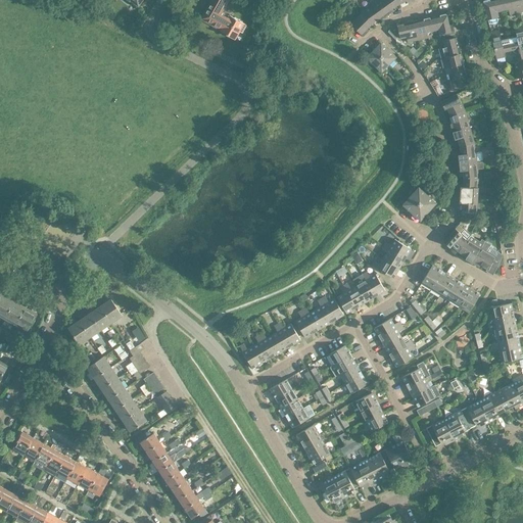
[(229,0),(211,0),(210,4),(209,3),(207,8),(202,18),(222,30),(221,32),(235,39),(239,32),(241,33),(246,25),(230,15),(230,16),(223,12),(224,11),(221,9),(224,4),(226,6),(229,0)]
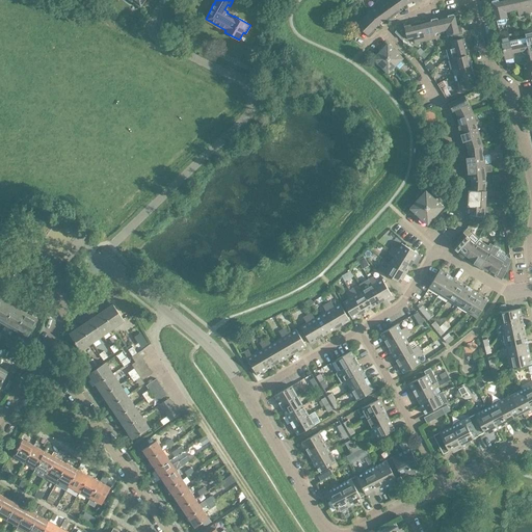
[(406,3),(403,0),(384,0),(384,1),(395,15),(398,12),(397,10),(406,3)]
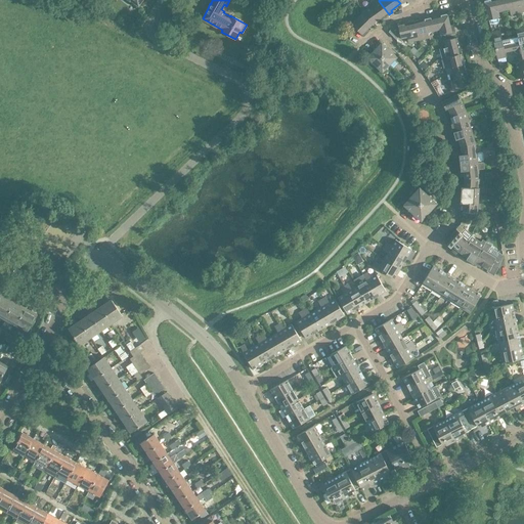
[(504,10),(501,0),(486,0),(484,0),(488,19),(499,16),(498,11),(504,10)]
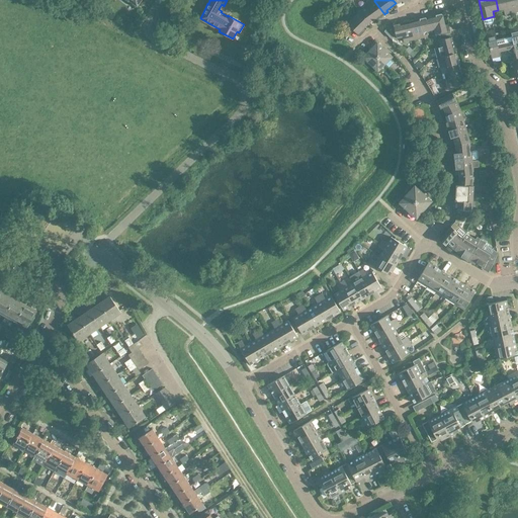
[(496,0),(498,10),(504,9),(505,14),(515,12),(512,0),(496,0)]
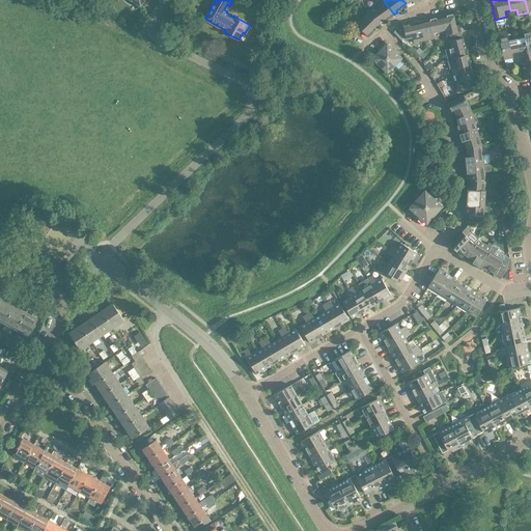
[(394,15),(384,1),(368,11),(379,22),(388,16),(390,18),(394,15)]
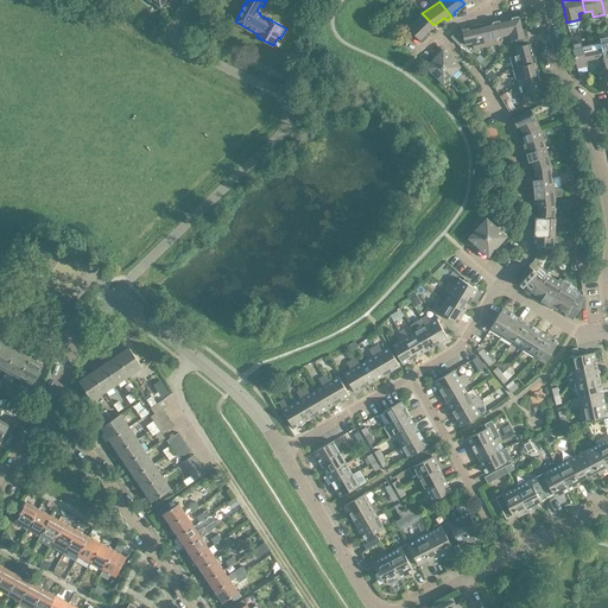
[(406,26),(422,42),(425,38),(423,35),(434,25),(422,13),(406,26)]
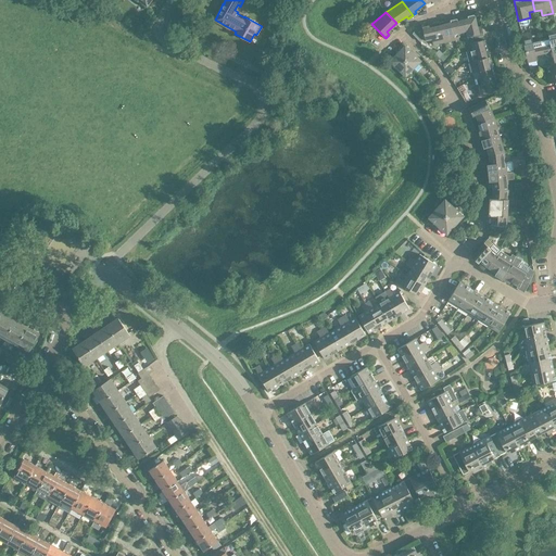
[(471,43),(471,45),(485,40),(483,34),(481,25),(477,26),(475,14),(468,16),(468,19),(464,20),(464,16),(456,19),(459,33),(466,32),(467,37),(471,36),(474,43),(471,43)]
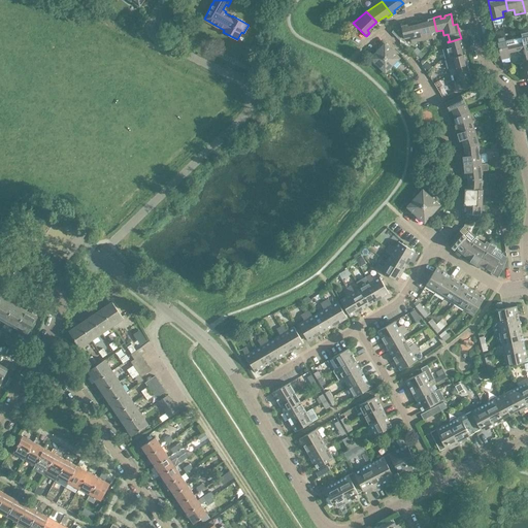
[(433,38),(431,33),(431,32),(436,31),(433,18),(428,19),(428,22),(418,24),(422,41),(433,38)]
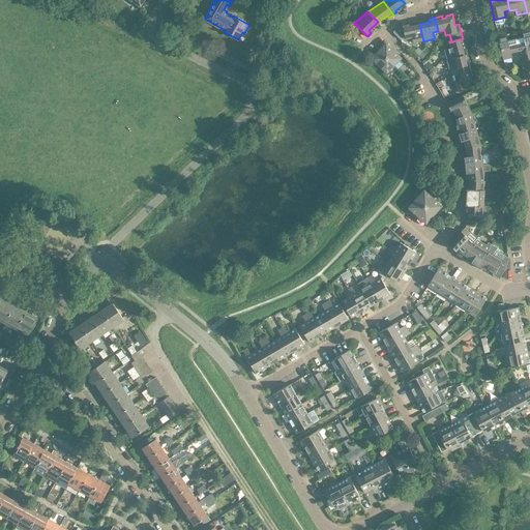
[(393,32),(401,40),(406,39),(412,38),(413,43),(423,41),(419,24),(410,26),(409,23),(403,25),(396,26),(393,32)]
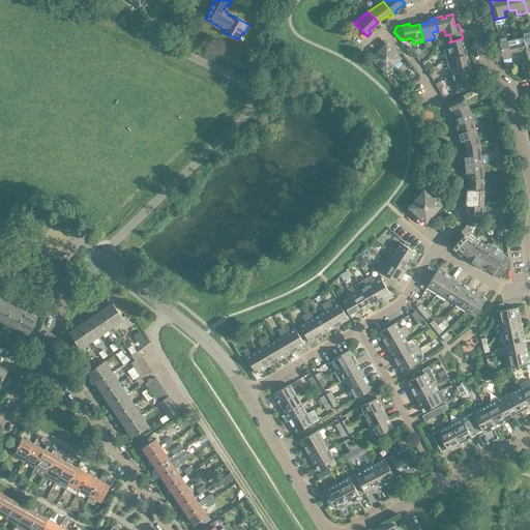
[(524,37),(516,38),(518,51),(524,54),(529,53),(529,25),(521,27),(524,37)]
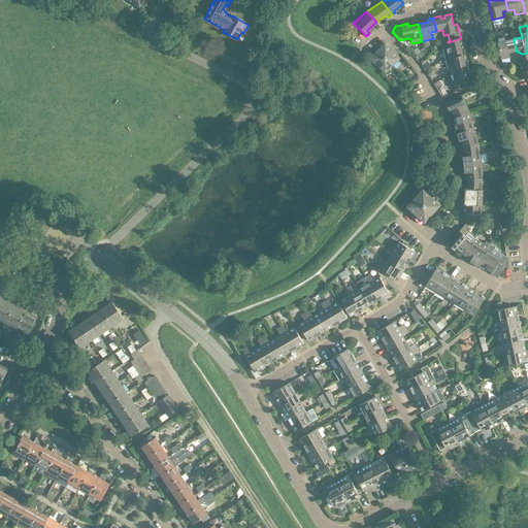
[(508,52),(516,51),(514,38),(506,40),(504,30),(495,32),(497,42),(501,59),(509,57),(508,52)]
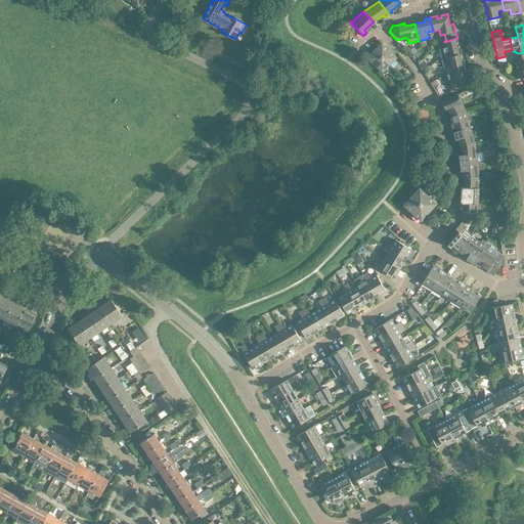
[(441,48),(443,59),(460,55),(457,45),(460,44),(457,38),(444,42),(445,47),(441,48)]
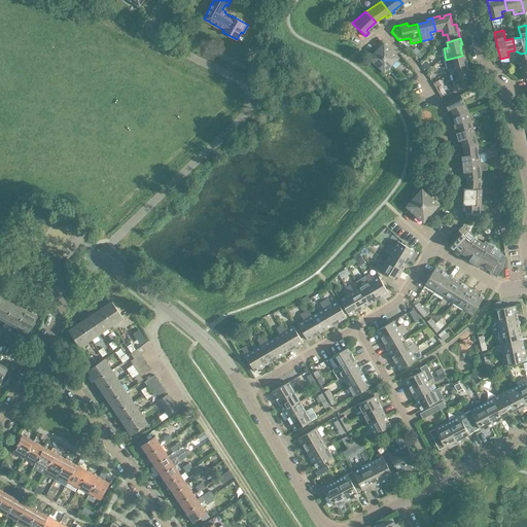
[(385,42),(377,49),(391,64),(398,57),(385,42)]
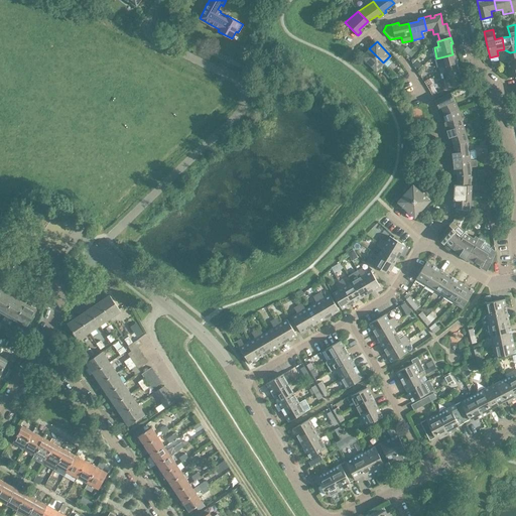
[(383,62),(369,48),(362,55),(376,70),(383,62)]
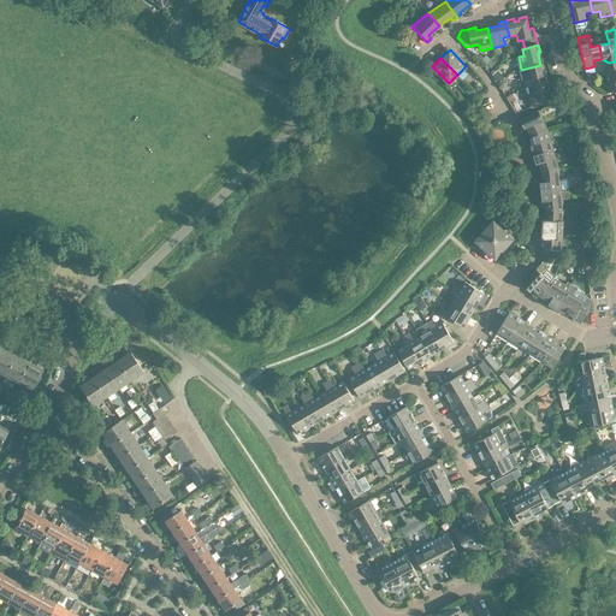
[(605,73),(606,83),(615,81),(615,61),(609,63),(611,72),(605,73)]
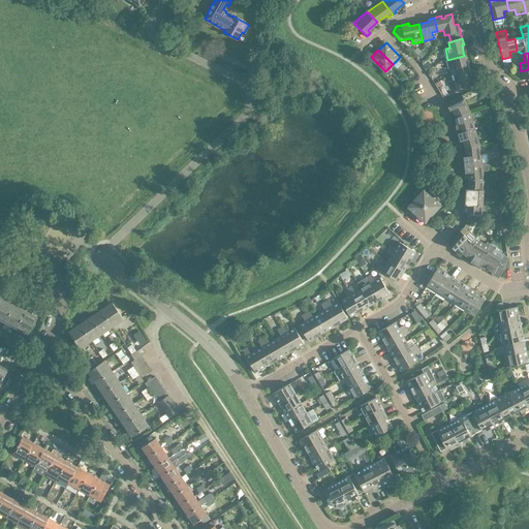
[(470,71),(469,65),(466,65),(464,56),(447,60),(452,75),(470,71)]
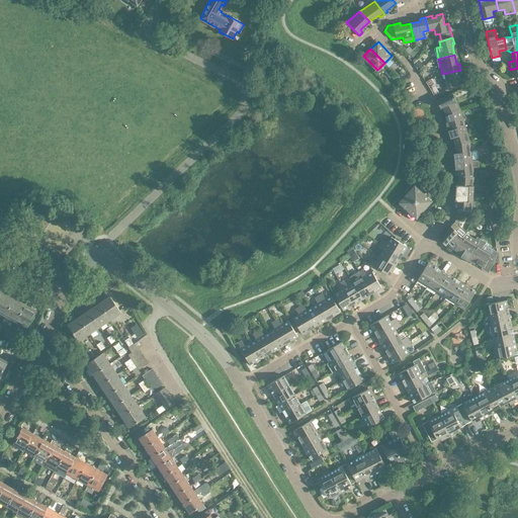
[(414,62),(420,68),(424,64),(418,58),(414,62)]
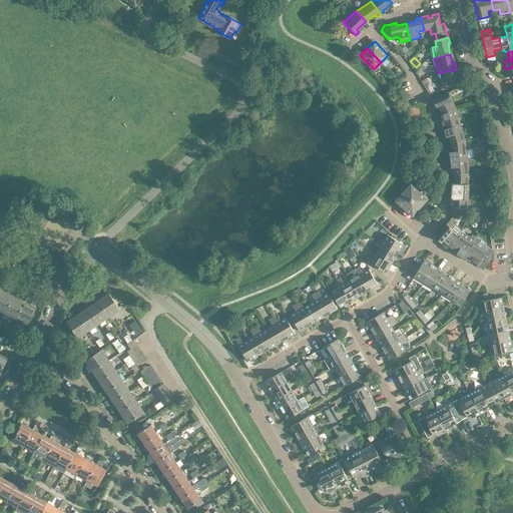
[(442,89),(458,85),(456,75),(458,75),(456,69),(438,73),(442,89)]
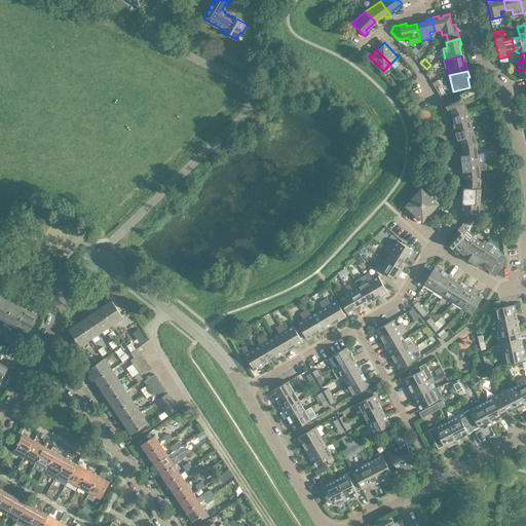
[(450,109),(453,116),(466,110),(459,96),(444,103),(447,110),(450,109)]
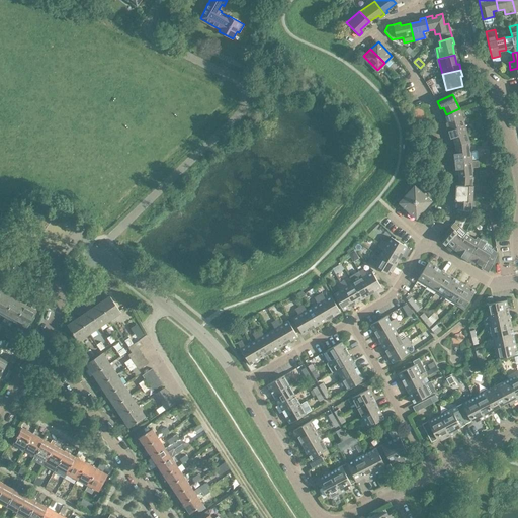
[(446,122),(448,131),(464,125),(459,109),(459,108),(446,114),(448,122),(446,122)]
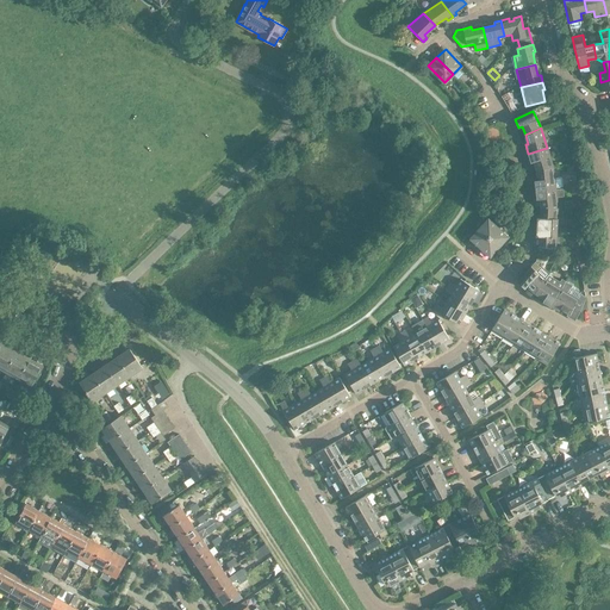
[(502,149),(505,131),(493,129),(490,147),(502,149)]
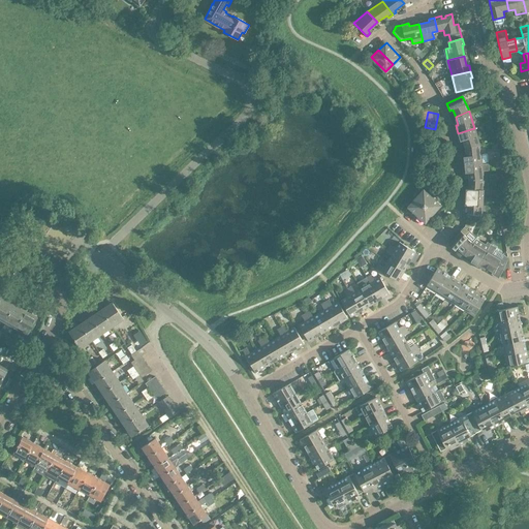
[(466,149),(479,145),(474,128),(458,133),(460,141),(463,141),(466,149)]
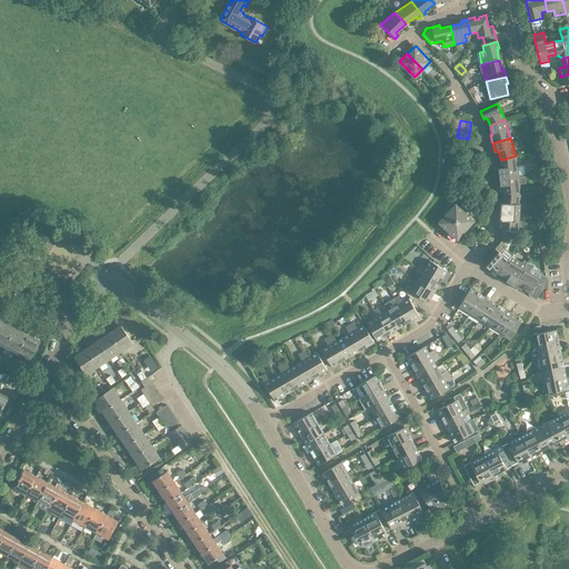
[(499,171),(500,178),(519,176),(517,156),(516,156),(501,160),(502,168),(499,168),(499,171)]
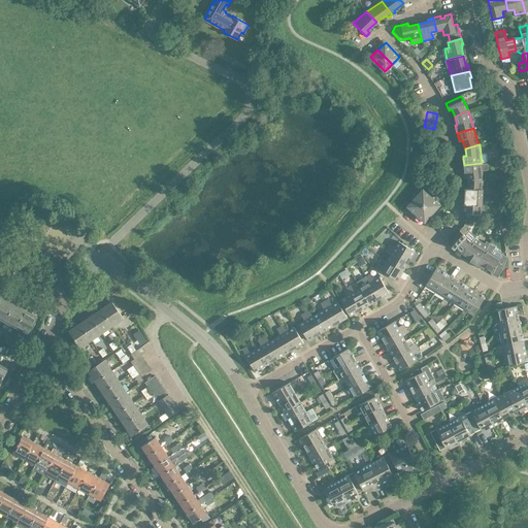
[(469,180),(484,182),(484,180),(482,163),(464,165),(465,173),(468,173),(469,180)]
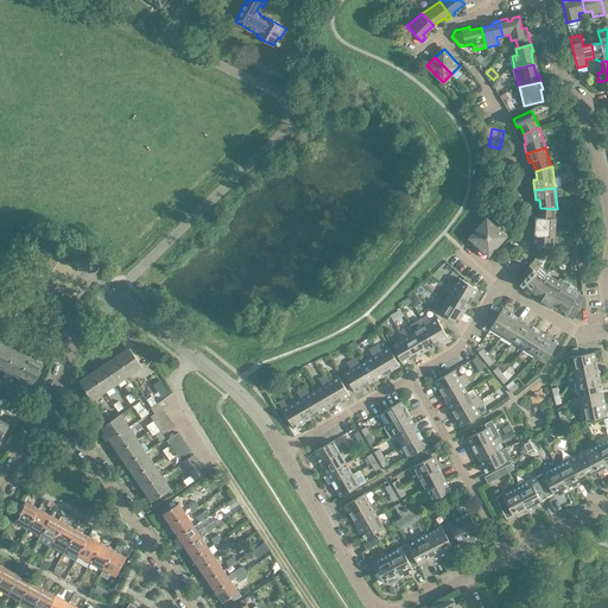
[(536,222),(536,227),(556,228),(557,209),(540,208),(539,219),(536,219),(536,222)]
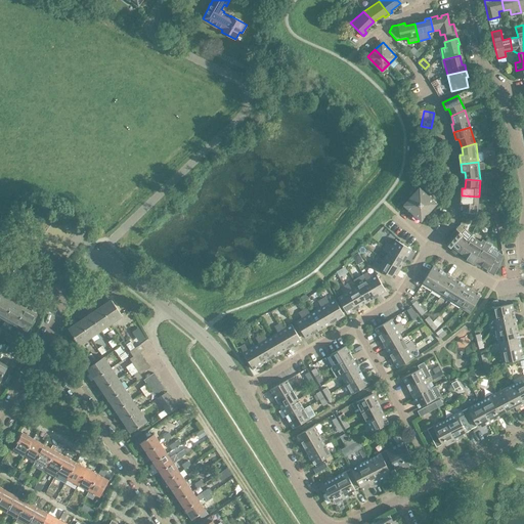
[(422,221),(437,203),(420,188),(404,206),(402,209),(409,215),(412,212),(415,214),(411,217),(420,223),(422,220),(422,221)]
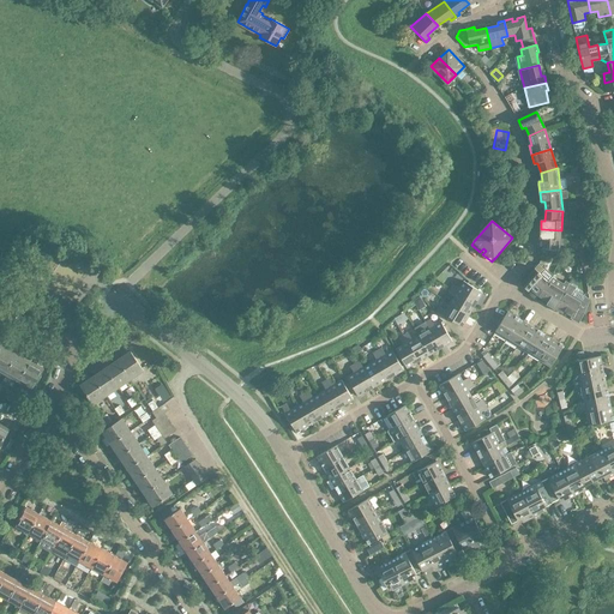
[(560,251),(561,230),(541,229),(541,234),(540,238),(543,239),(543,247),(560,251)]
